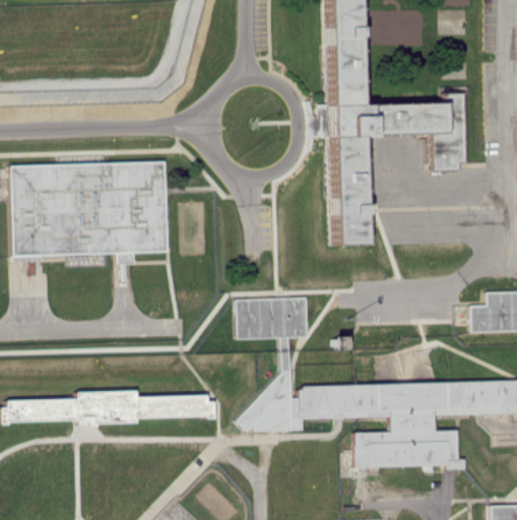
[(331,0),(335,181),(367,180),(367,135),(432,134),(433,172),(460,172),(460,163),(466,163),(464,92),(443,92),(443,102),(365,104),(363,0),(331,0)]
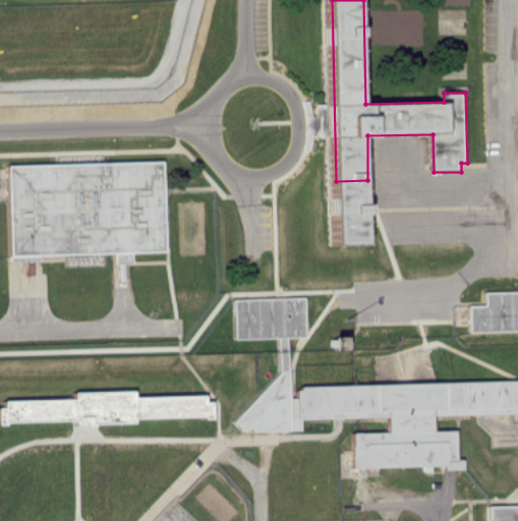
[(10,166),(12,257),(119,254),(119,263),(130,263),(130,252),(169,251),(167,162),(10,166)]
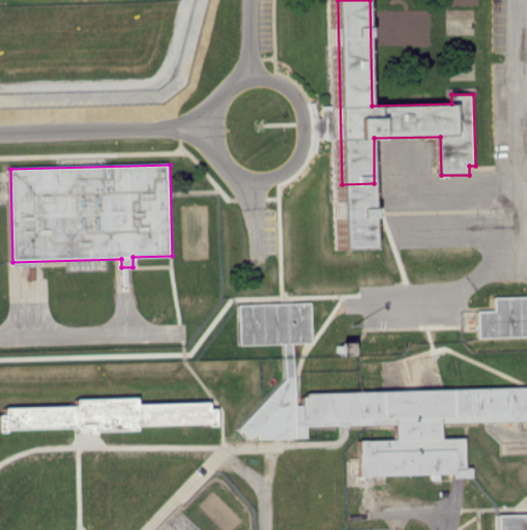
[(526,296),(496,297),(496,311),(479,311),(480,339),(526,337),(526,296)]
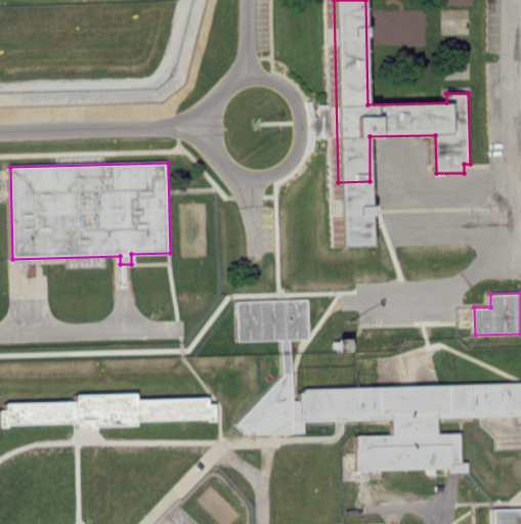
[(237,301),(239,342),(283,341),(284,374),(245,417),(245,429),(250,429),(257,434),(294,434),(292,358),(292,340),(310,340),(309,299),(237,301)]
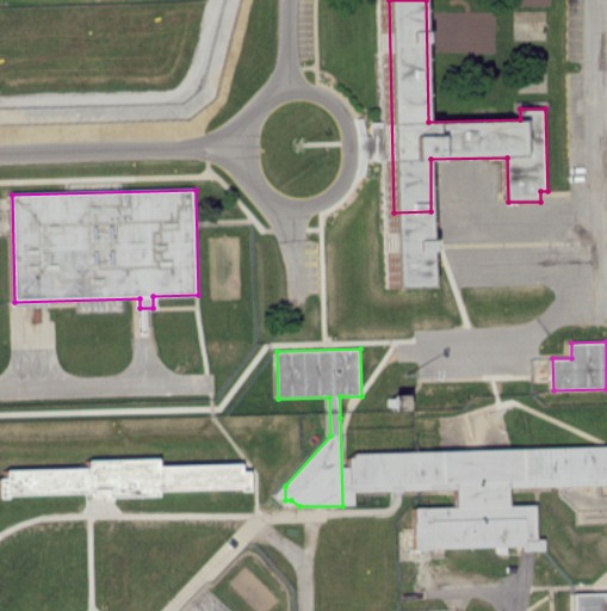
[(417,550),(539,545),(538,505),(512,506),(511,488),(606,483),(606,444),(347,455),(350,492),(457,488),(457,506),(416,507),(417,550)]
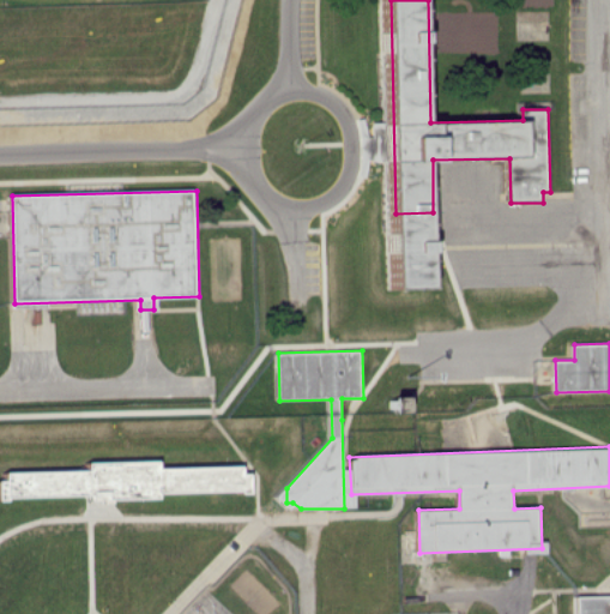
[(609,595),(578,595),(578,613),(609,613),(609,595)]
